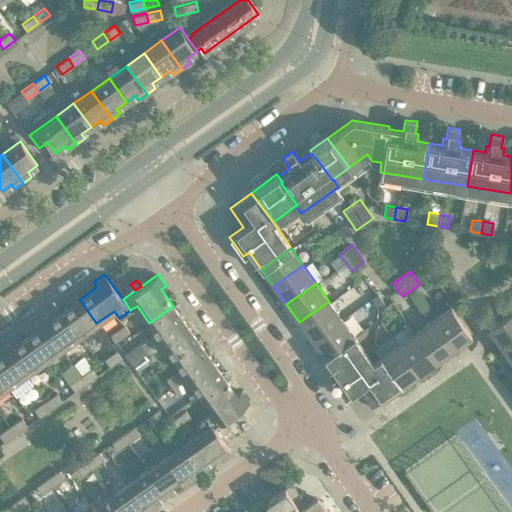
[(377,293),(371,298),(377,307),(384,302),(377,293)]
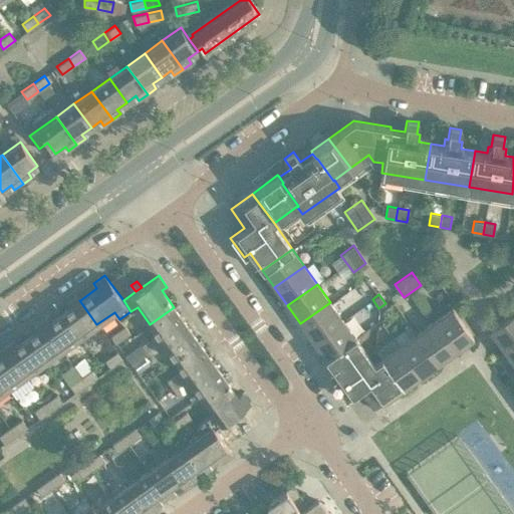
[(71,306),(62,313),(79,337),(96,324),(79,300),(80,300),(76,295),(67,302),(71,306)]
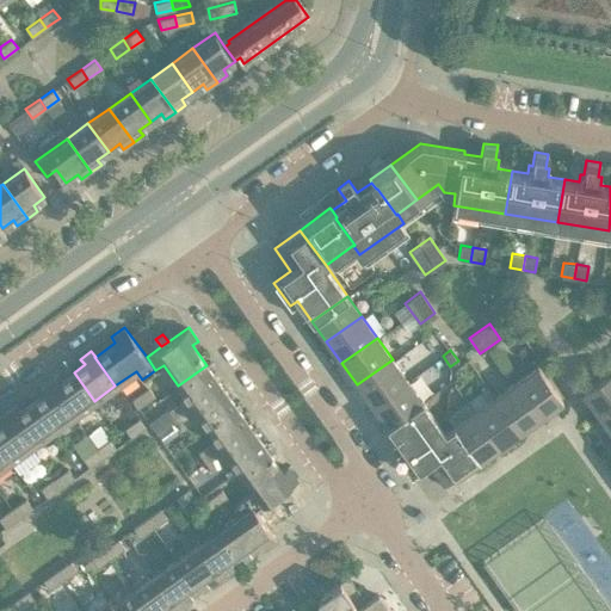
[(393,359),(357,384),(372,406),(407,381),(393,359)]
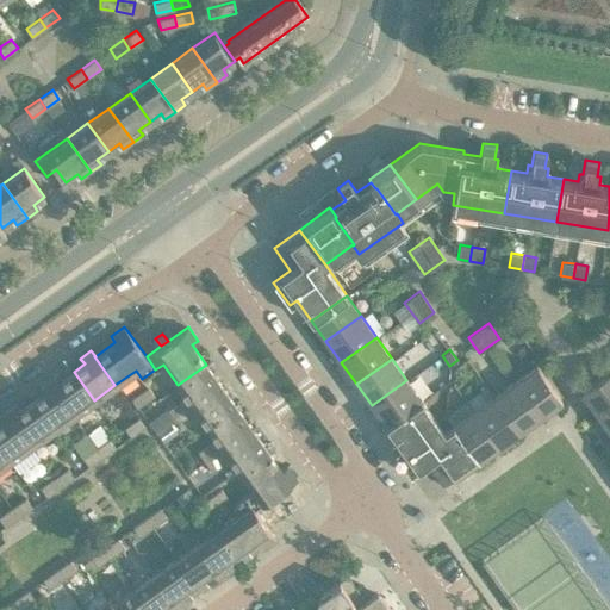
[(206,365),(178,385),(186,397),(168,409),(175,419),(222,386),(206,365)]
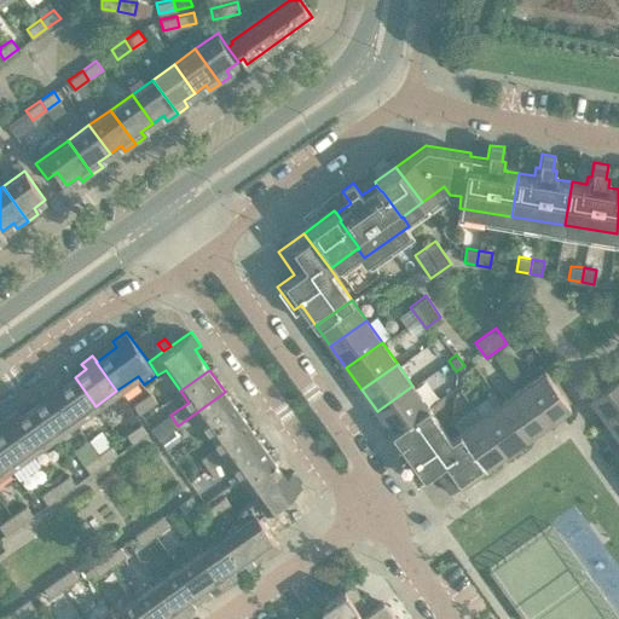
[(544,370),(522,386),(548,422),(570,406),(544,370)]
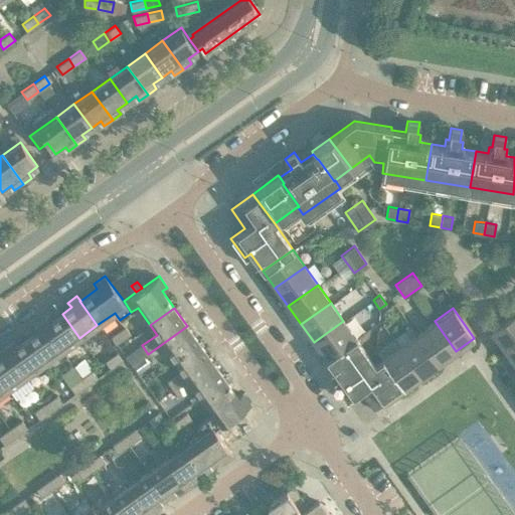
[(514,311),(490,329),(503,348),(514,339),(514,311)]
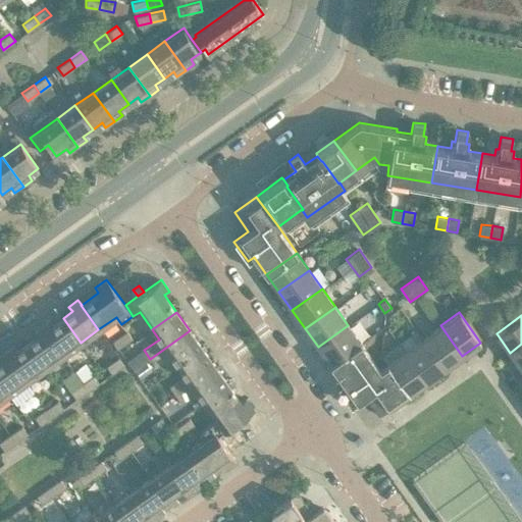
[(50,320),(42,326),(62,356),(81,343),(63,318),(53,325),(50,320)]
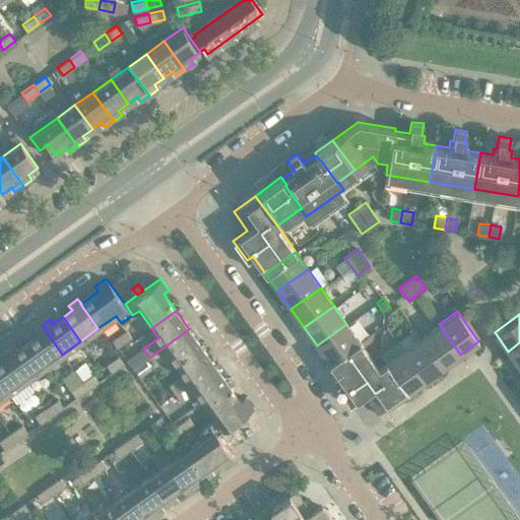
[(346,324),(317,345),(329,363),(360,341),(346,324)]
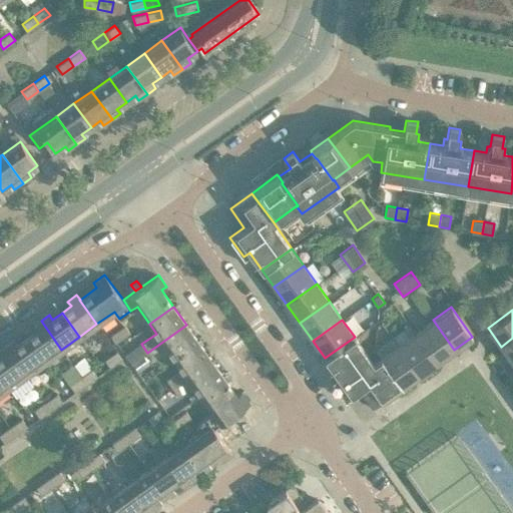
[(454,350),(433,320),(415,333),(436,363),(454,350)]
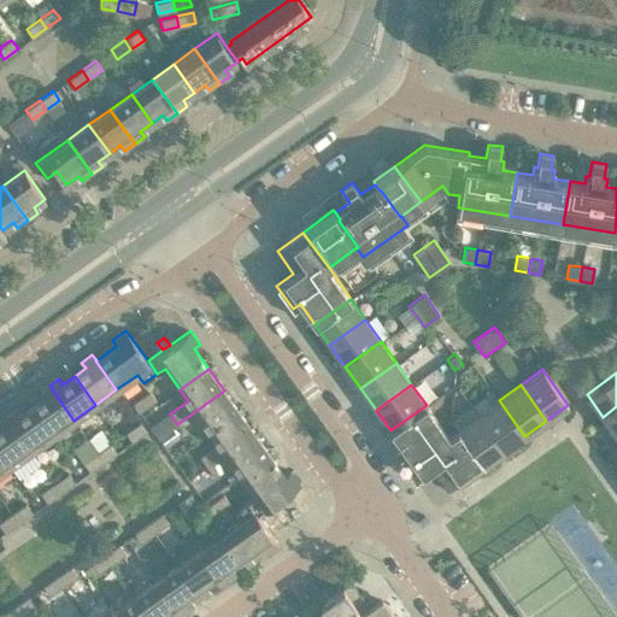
[(43,399),(31,406),(52,435),(74,421),(50,386),(39,393),(43,399)]
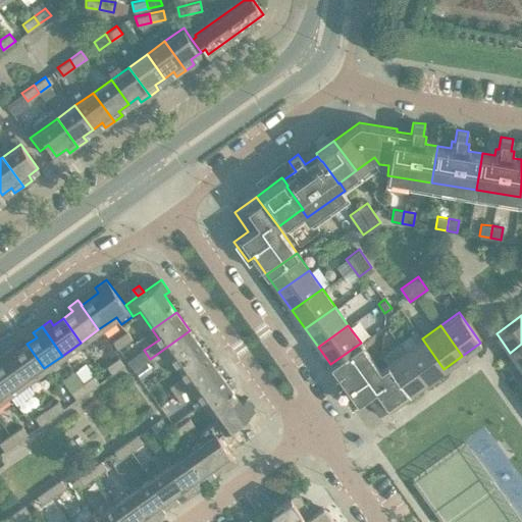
[(126,330),(112,341),(117,349),(132,338),(126,330)]
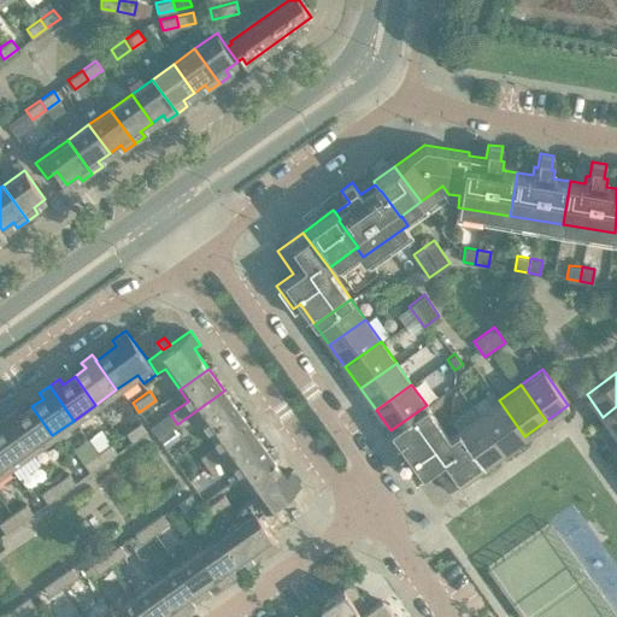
[(210,432),(239,411),(224,391),(177,424),(184,434),(203,421),(210,432)]
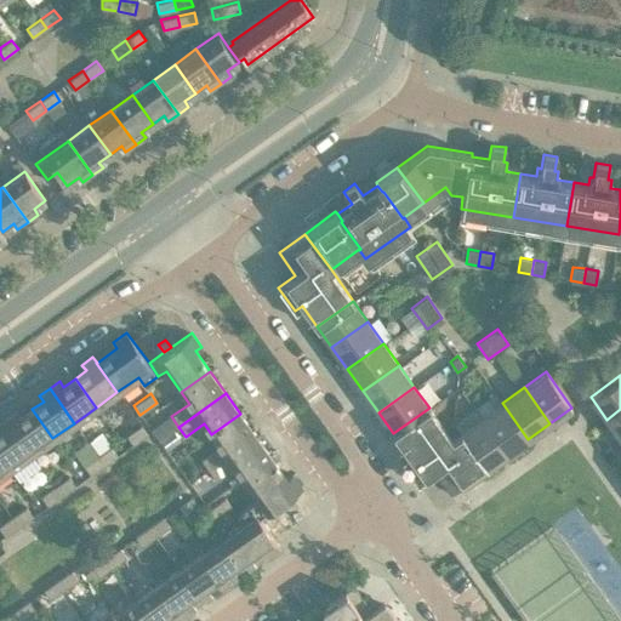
[(528,439),(502,403),(480,417),(507,454),(528,439)]
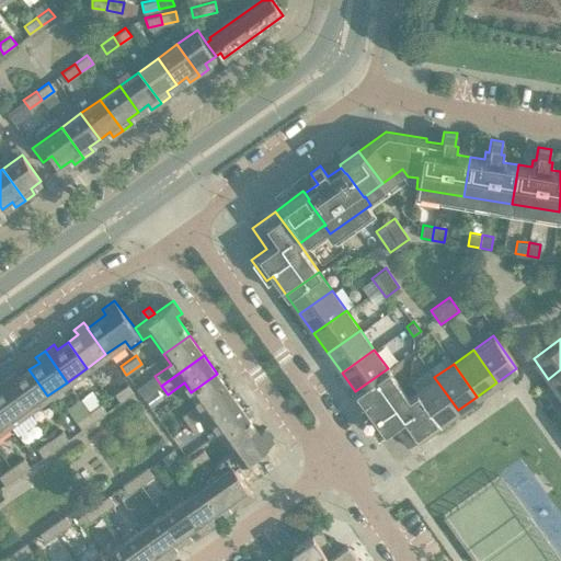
[(388,368),(355,391),(368,410),(362,415),(377,436),(392,425),(408,446),(438,424),(415,391),(408,397),(388,368)]
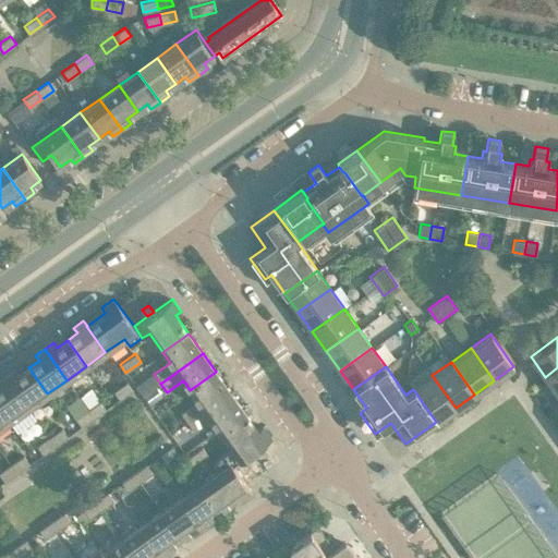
[(15,370),(5,376),(28,408),(47,393),(28,367),(19,375),(15,370)]
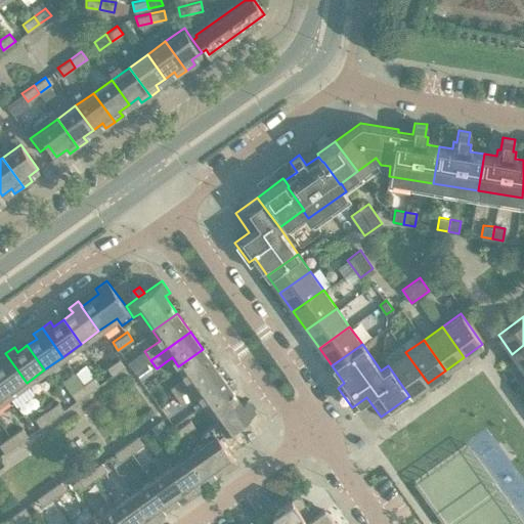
[(523,345),(512,354),(523,370),(523,345)]
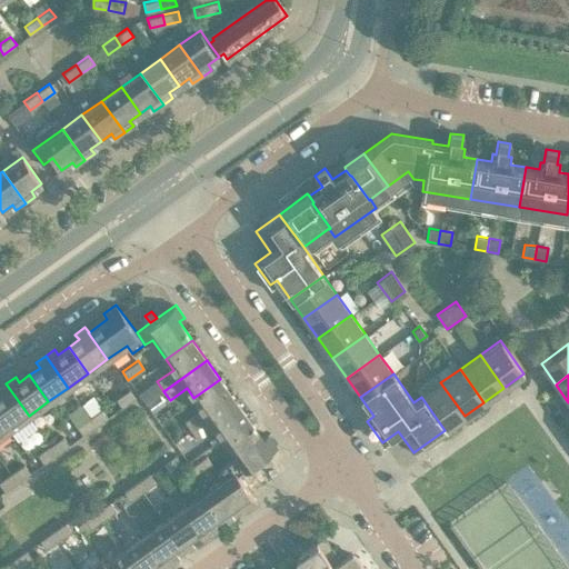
[(220,379),(193,398),(201,409),(185,420),(191,430),(235,399),(220,379)]
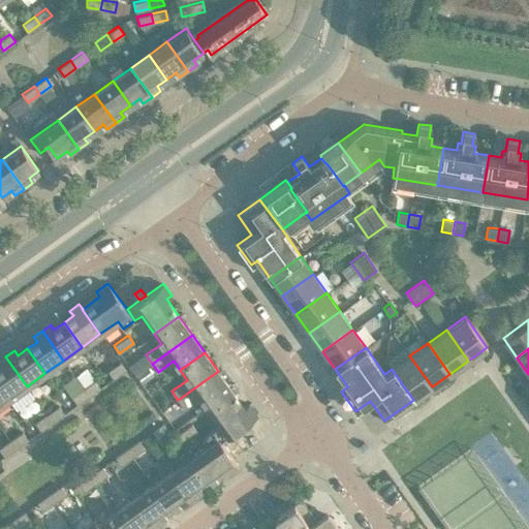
[(432,386),(409,355),(392,369),(413,400),(432,386)]
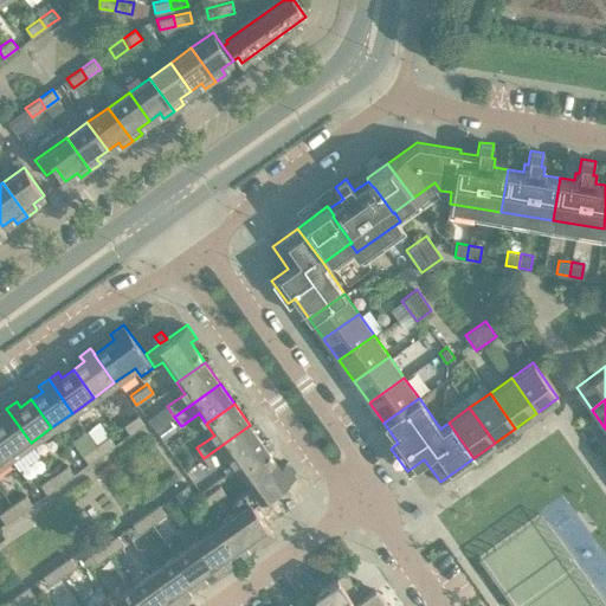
[(0,419),(1,421),(0,421),(0,443),(10,457),(31,443),(6,408),(0,412),(0,419)]
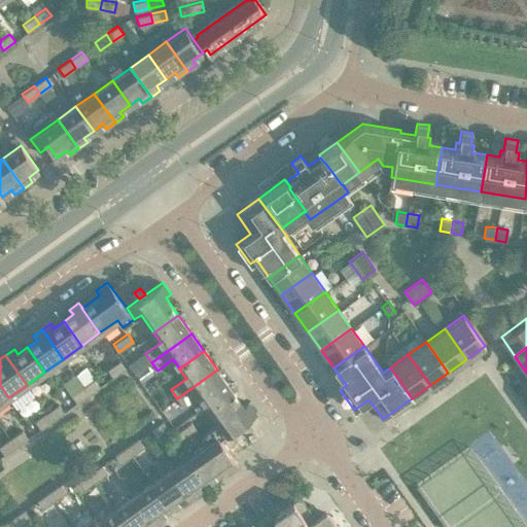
[(125,369),(119,360),(107,369),(112,377),(125,369)]
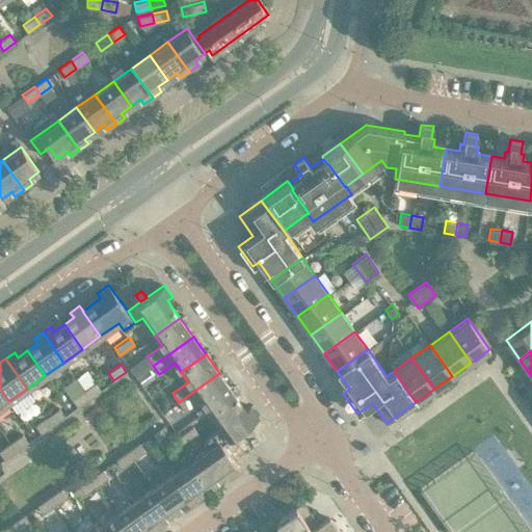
[(149,368),(137,376),(142,383),(154,375),(149,368)]
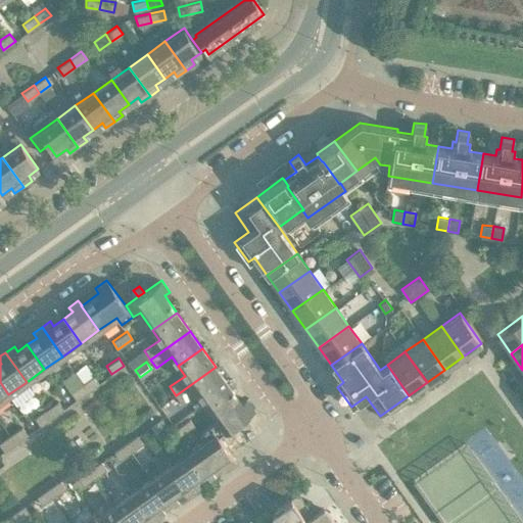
[(216,367),(176,395),(182,403),(197,392),(204,402),(229,385),(216,367)]
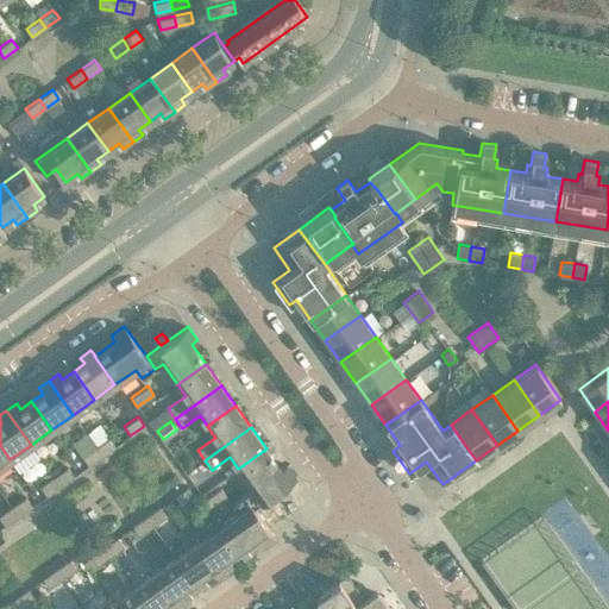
[(110,437),(95,446),(102,456),(115,446),(110,437)]
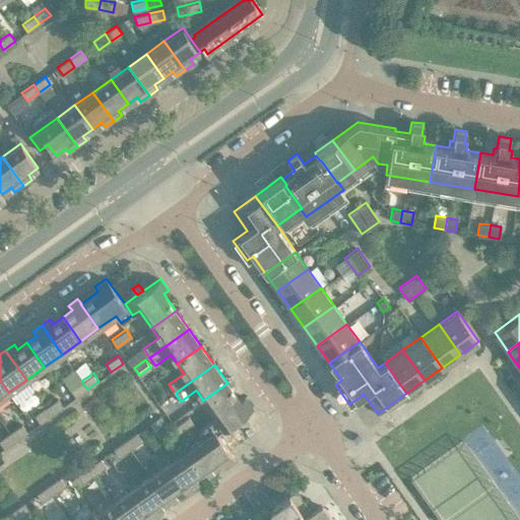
[(0,398),(8,392),(0,380),(0,398)]
